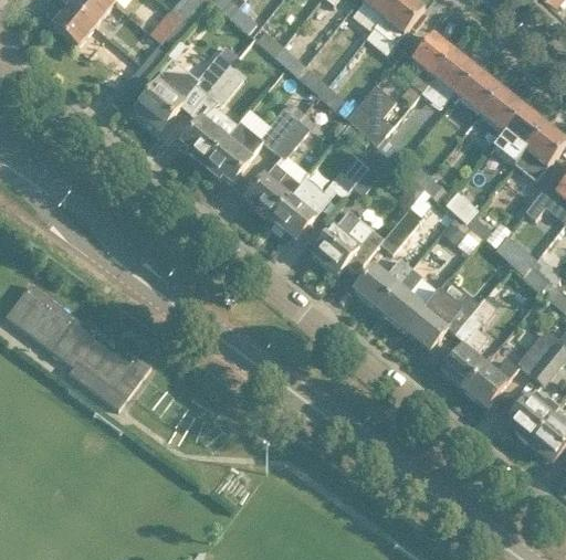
[(73,0),(69,6),(94,27),(114,3),(109,0),(73,0)]
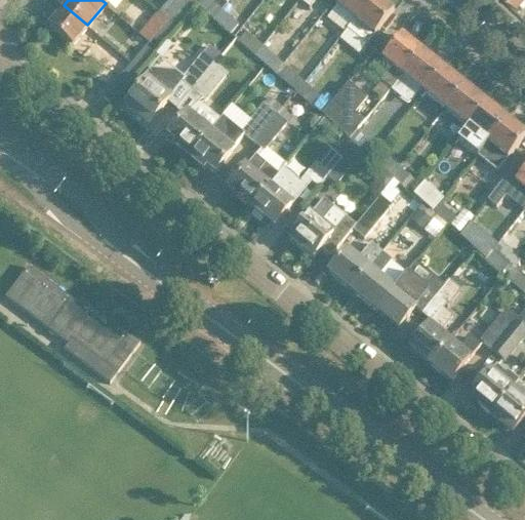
[(168,7),(178,16),(192,0),(173,0),(168,7)]
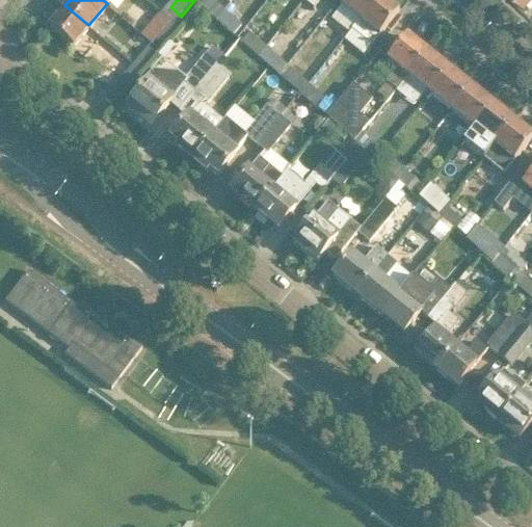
[(337,0),(339,1),(358,18),(372,0),(337,0)]
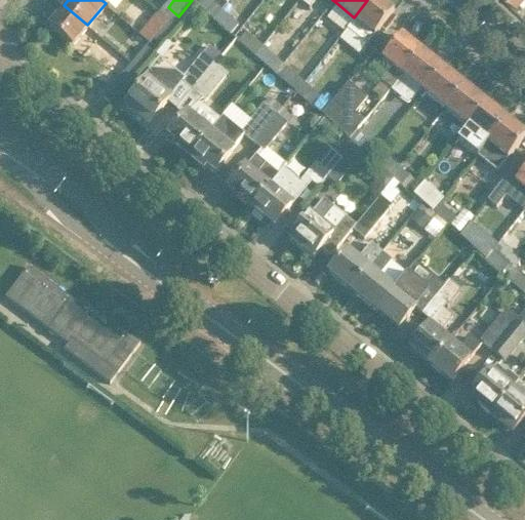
[(373,33),(393,8),(382,0),(367,0),(354,17),(373,33)]
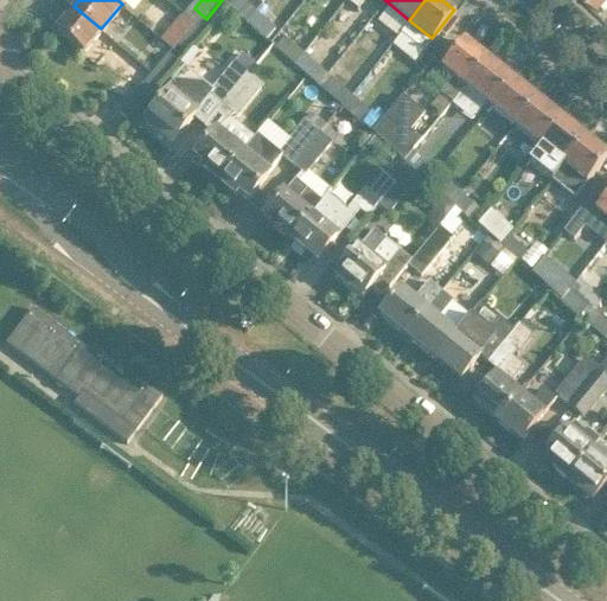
[(270,39),(285,23),(264,5),(250,21),(270,39)]
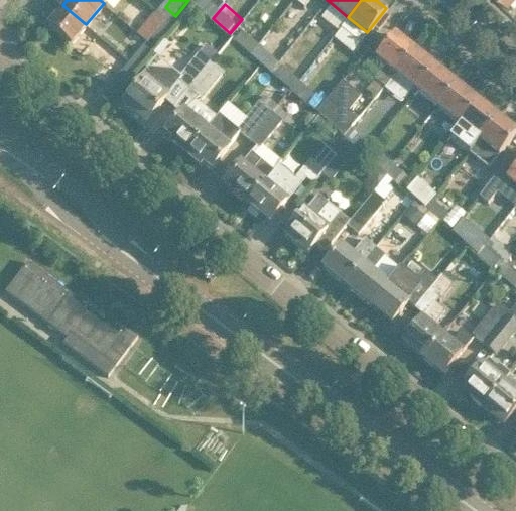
[(71,43),(83,28),(86,24),(62,5),(47,24),(71,43)]
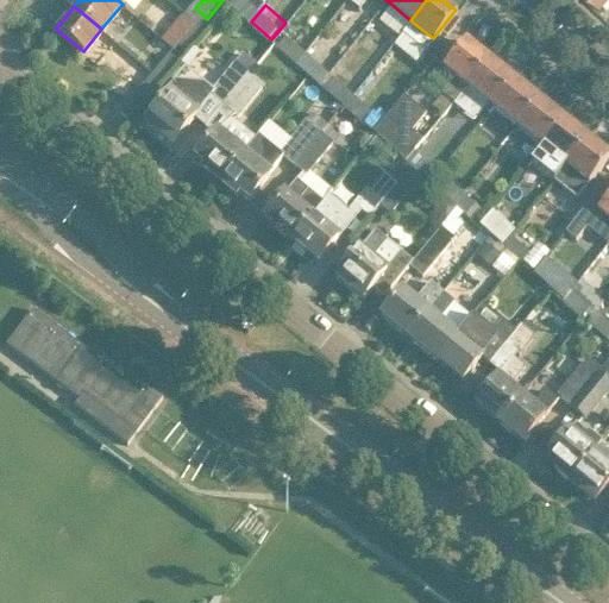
[(195,22),(182,10),(168,30),(180,39),(195,22)]
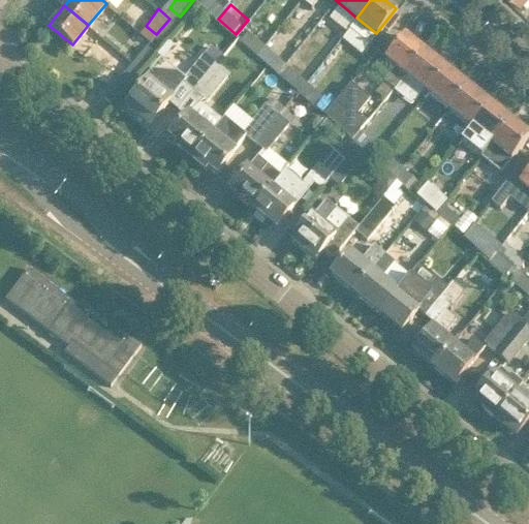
[(239,38),(265,61),(274,52),(248,28),(239,38)]
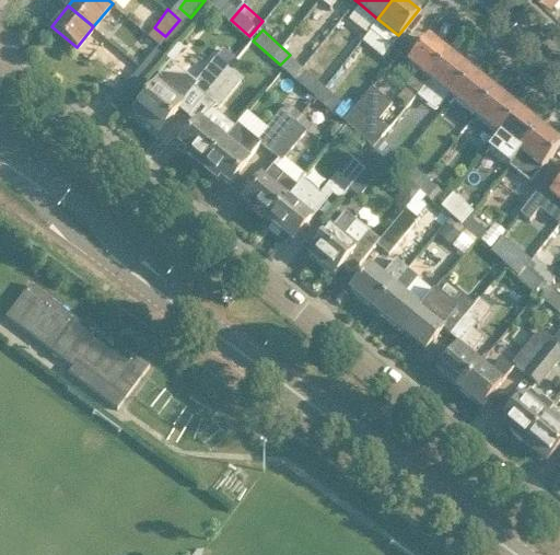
[(396,94),(406,102),(427,76),(447,50),(427,35),(407,60),(417,68),(396,94)]
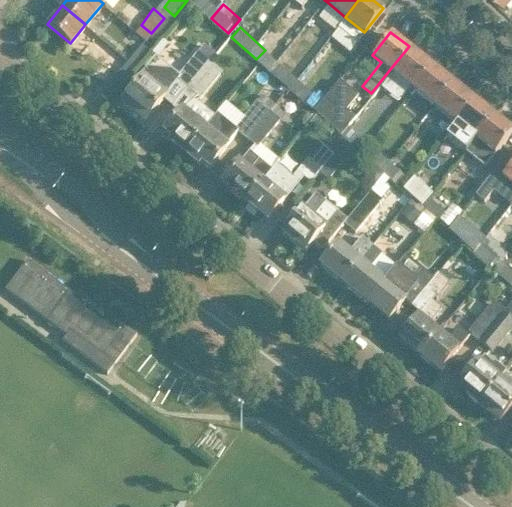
[(203,40),(196,48),(209,59),(216,51),(203,40)]
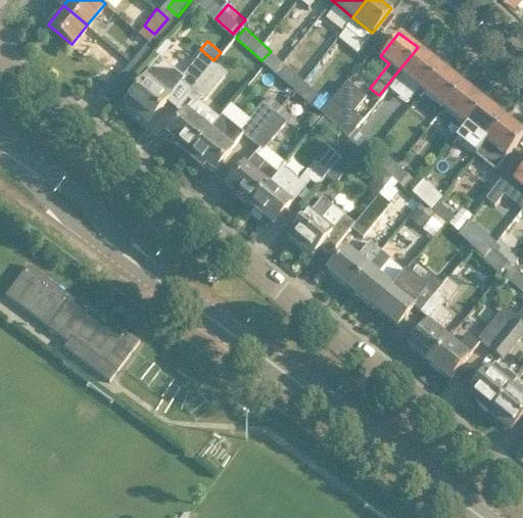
[(144,43),(130,60),(139,67),(153,51),(144,43)]
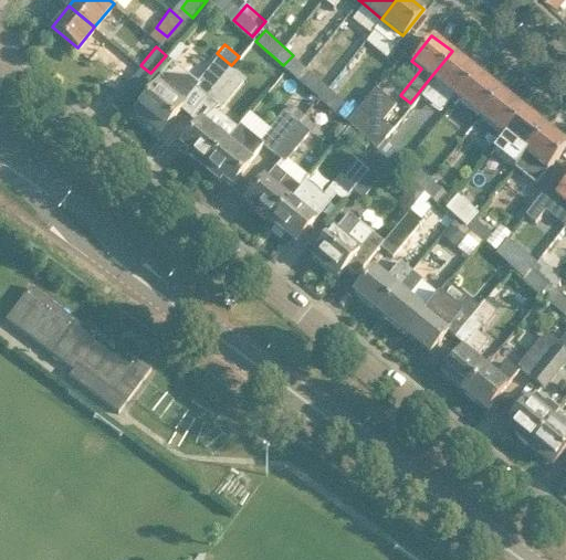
[(477,71),(474,69),(452,51),(431,76),(454,95),(456,96),(477,71)]
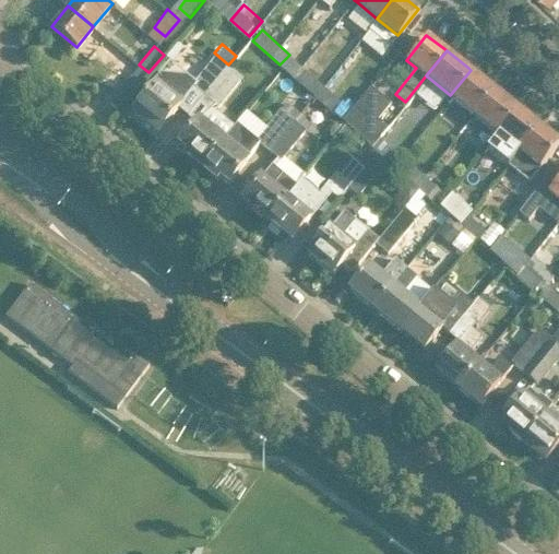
[(189,84),(203,95),(228,65),(214,52),(189,84)]
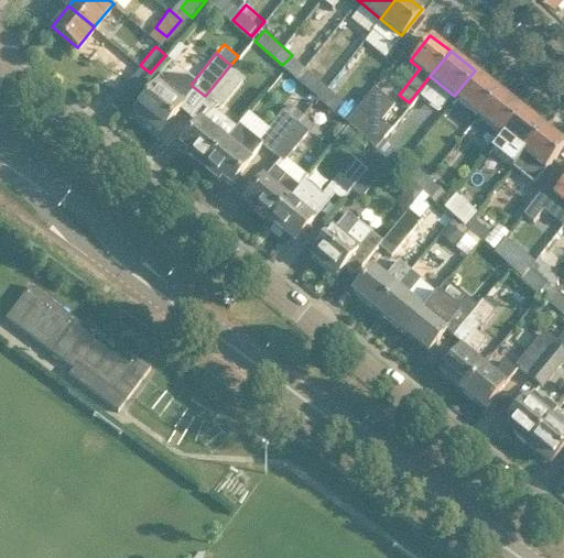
[(291,70),(320,94),(327,85),(299,62),(291,70)]
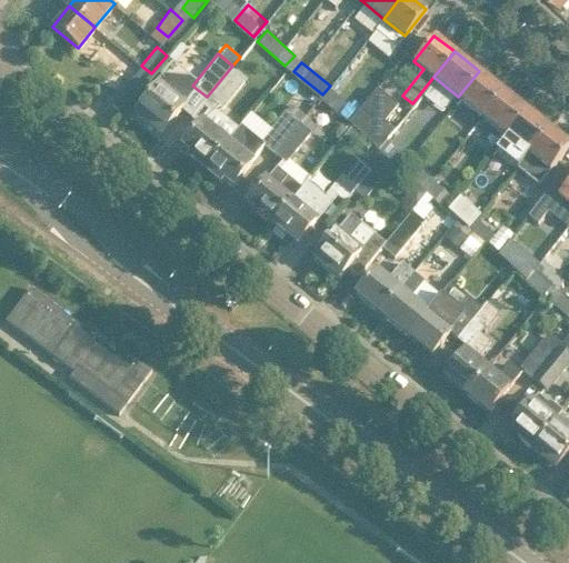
[(111,101),(121,109),(151,73),(141,66),(111,101)]
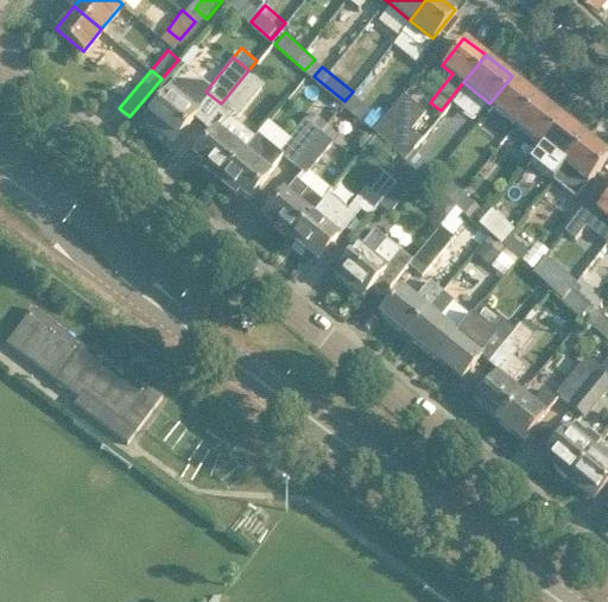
[(221,103),(233,113),(235,115),(264,82),(248,70),(221,103)]
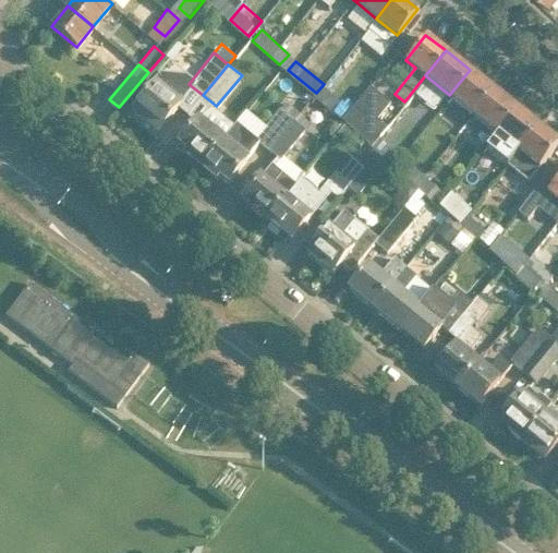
[(449,95),(451,96),(472,113),(493,87),(470,70),(449,95)]
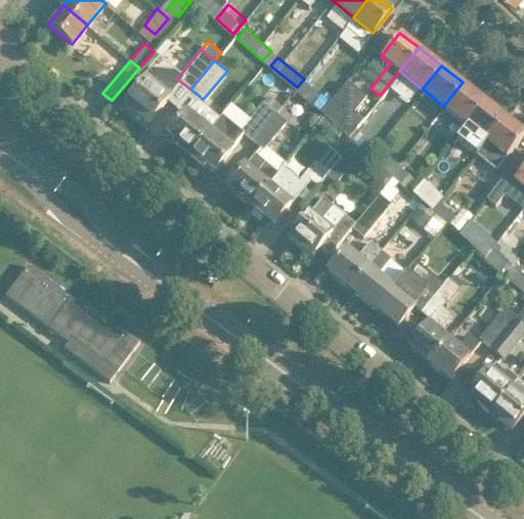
[(148,122),(161,106),(168,97),(144,79),(124,102),(148,122)]
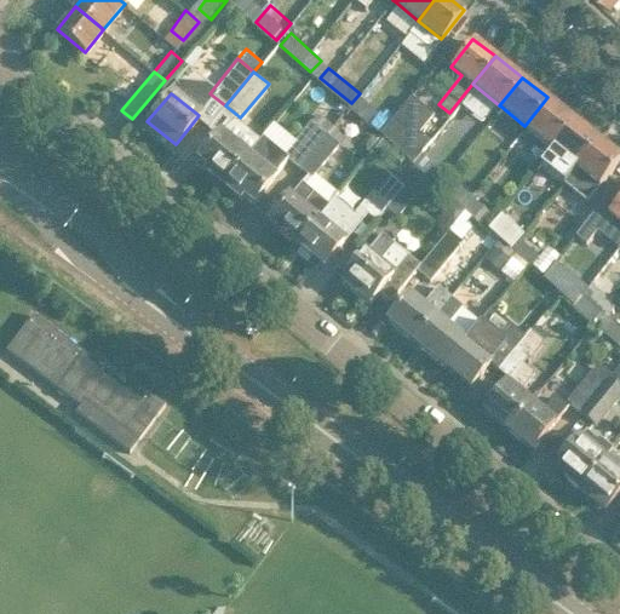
[(368,124),(369,122),(379,110),(360,93),(351,103),(349,107),(368,124)]
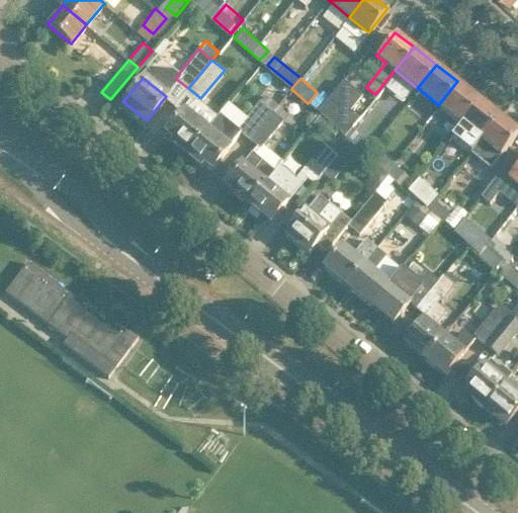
[(360,95),(342,79),(326,99),(318,110),(345,133),(359,116),(349,108),(360,95)]
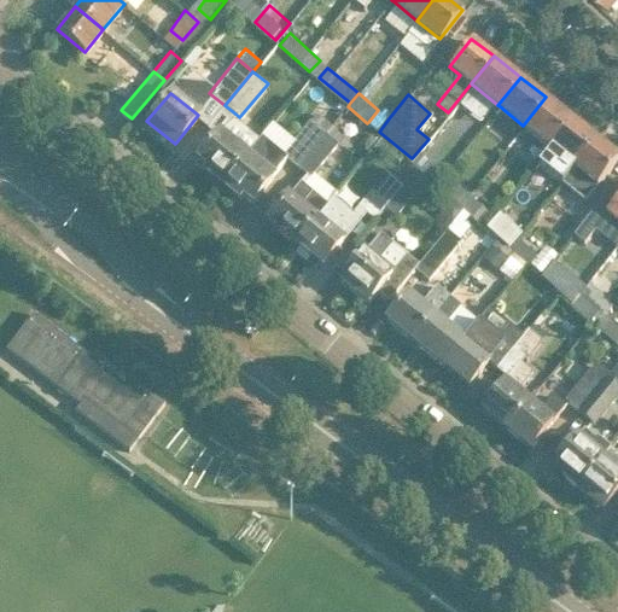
[(546,97),(523,126),(547,144),(548,145),(571,117),(546,97)]
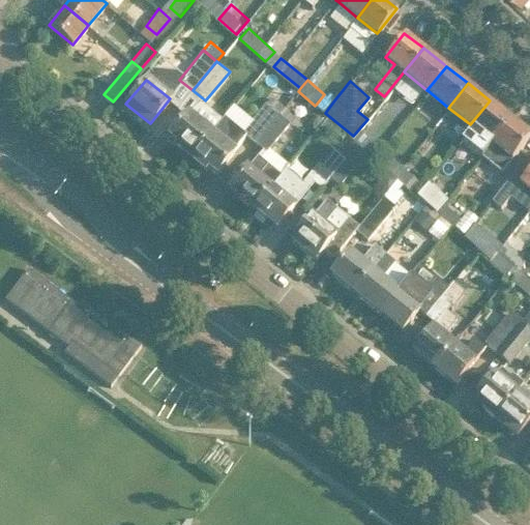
[(232,150),(245,134),(255,142),(284,106),(270,95),(265,101),(242,129),(225,116),(224,117),(224,116),(190,156),(205,169),(207,166),(216,173),(234,151),(232,150)]
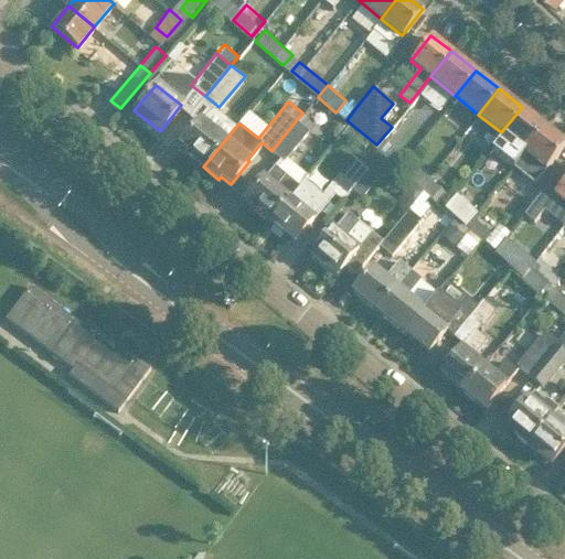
[(190,151),(188,154),(203,167),(238,124),(215,106),(201,121),(200,120),(181,143),(190,151)]
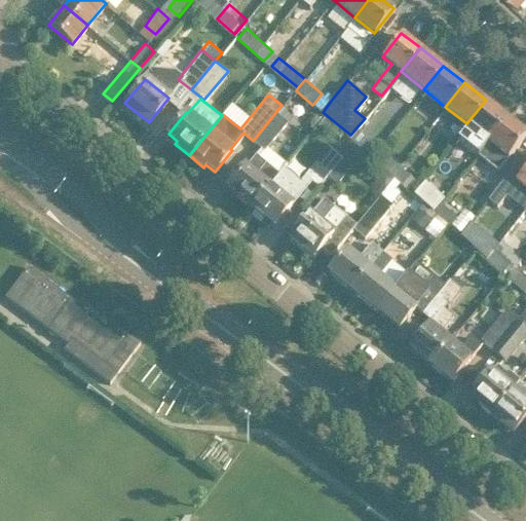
[(458,138),(477,153),(478,153),(508,117),(486,100),(466,123),(467,125),(458,138)]
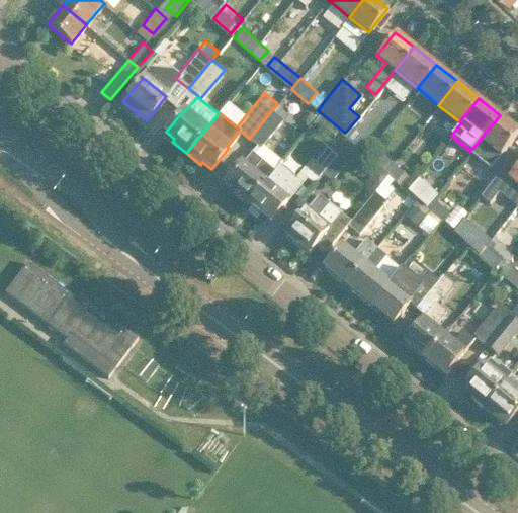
[(241,163),(224,183),(246,202),(263,181),(264,182),(281,160),(262,144),(288,112),(277,103),(249,139),(257,145),(242,164),(241,163)]
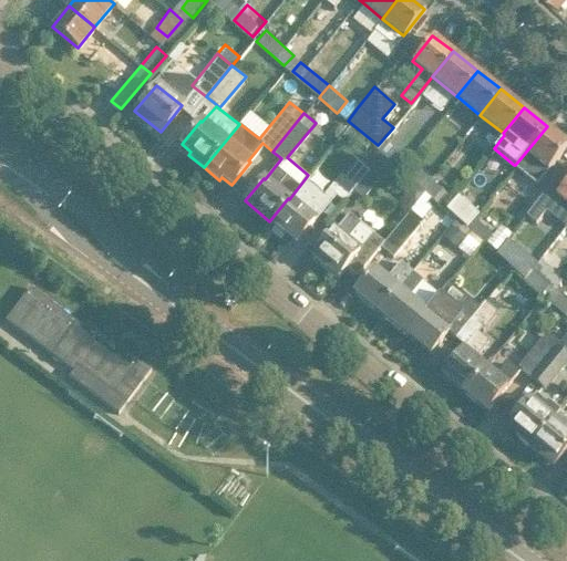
[(566,142),(547,126),(515,165),(536,183),(566,144),(566,142)]
